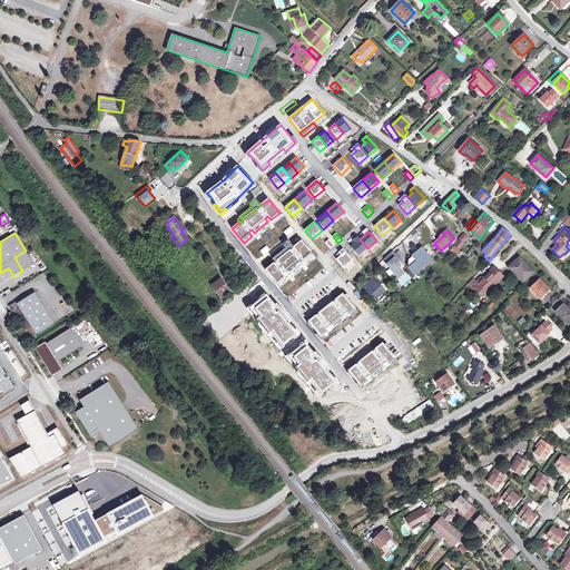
[(465,255),(461,251),(460,253),(458,251),(463,244),(462,243),(467,238),(463,235),(459,238),(460,241),(450,251),(461,261),(465,255)]
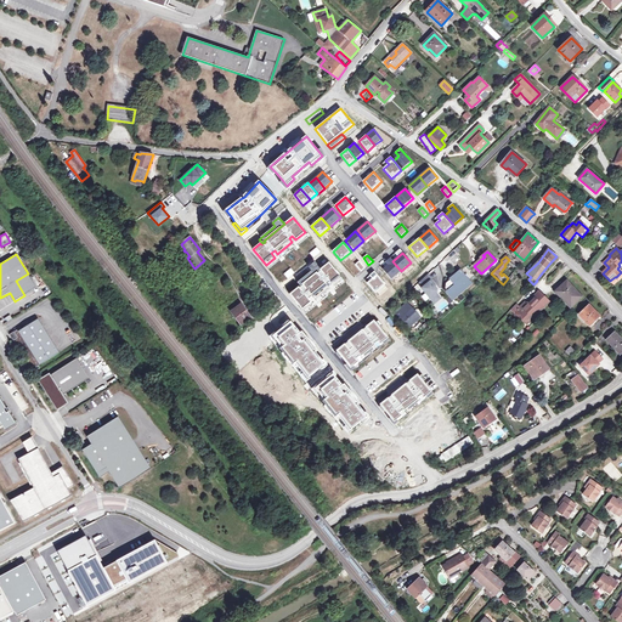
[(388,265),(383,270),(391,280),(401,271),(390,258),(385,263),(388,265)]
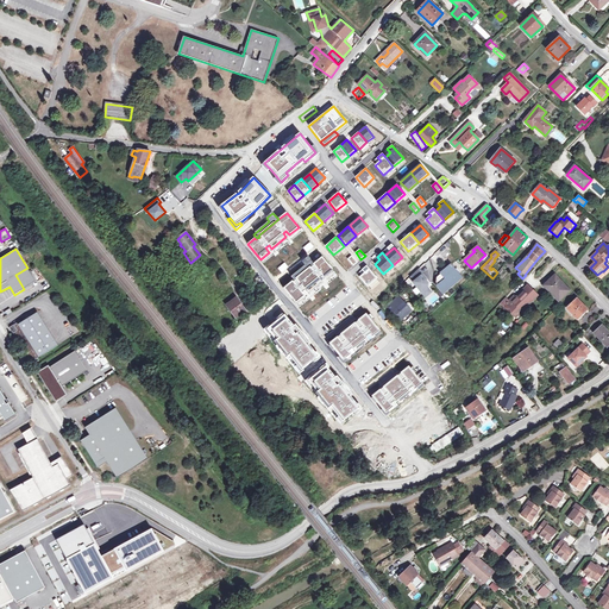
[(352,256),(347,259),(353,265),(357,263),(352,256)]
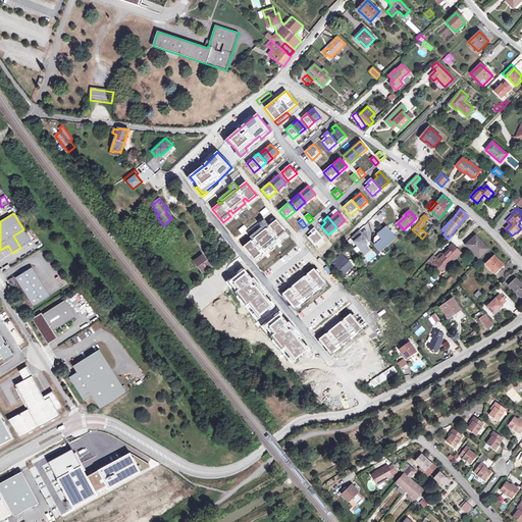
[(250,243),(244,247),(254,260),(261,254),(258,250),(261,248),(263,251),(275,241),(273,238),(275,236),(279,239),(286,232),(276,220),(269,226),(252,241),(253,242),(251,243),(250,243)]
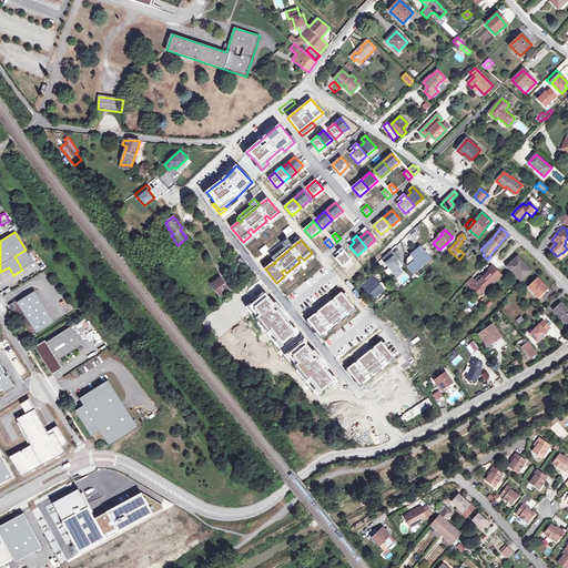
[(274,262),(293,246),(287,240),(282,244),(284,247),(270,260),(273,264),(275,263),(274,262)]
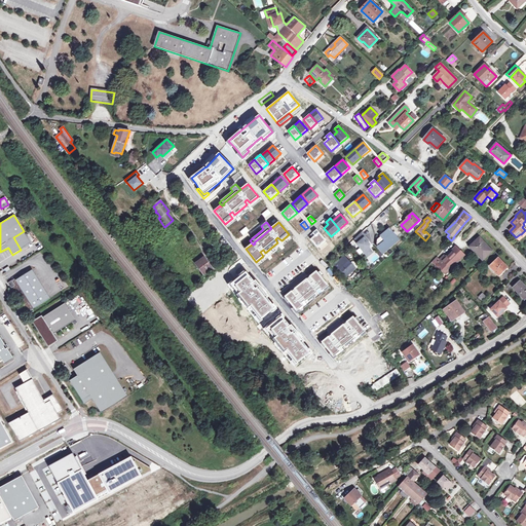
[(389,229),(392,233),(395,232),(397,234),(400,231),(393,225),(389,229)]
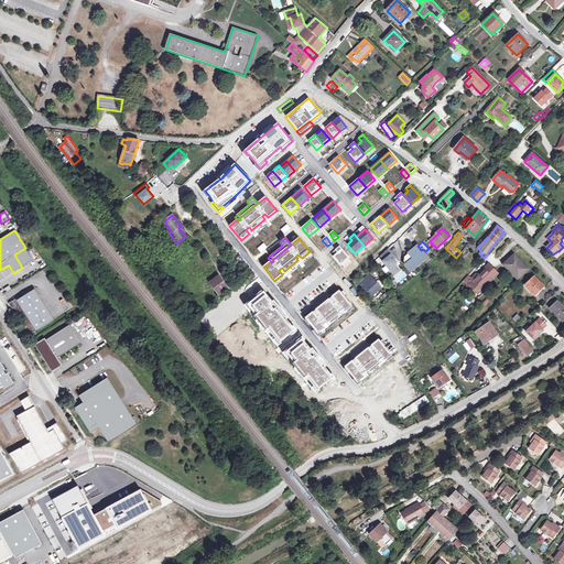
[(338,252),(333,257),(342,266),(349,258),(339,246),(336,250),(338,252)]
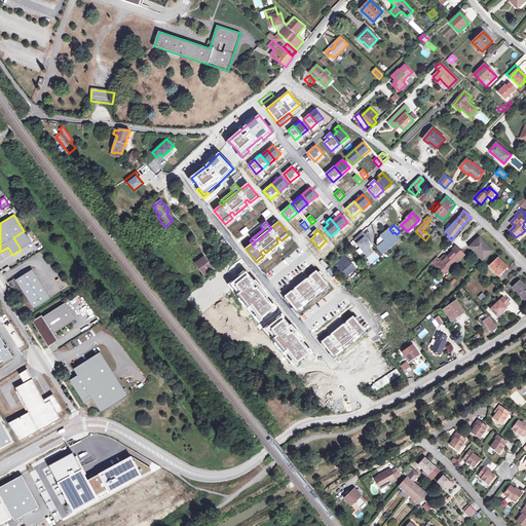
[(385,232),(381,236),(377,240),(377,246),(383,253),(399,239),(392,233),(389,229),(385,232)]
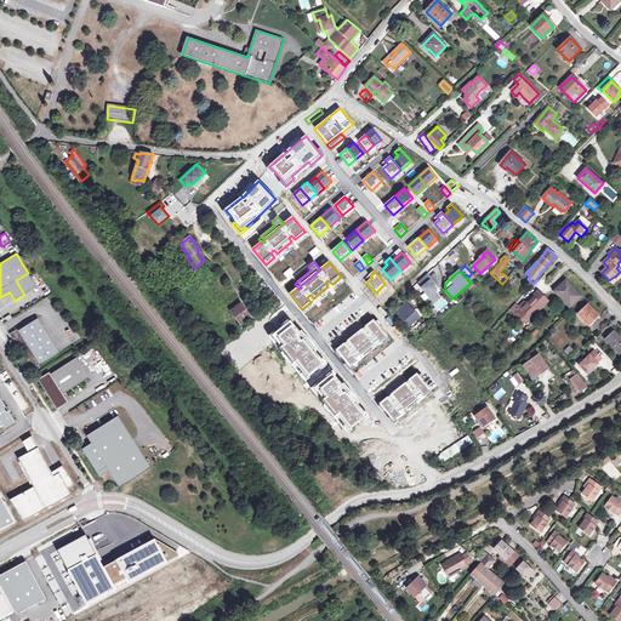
[(28,273),(16,280),(24,295),(36,286),(28,273)]
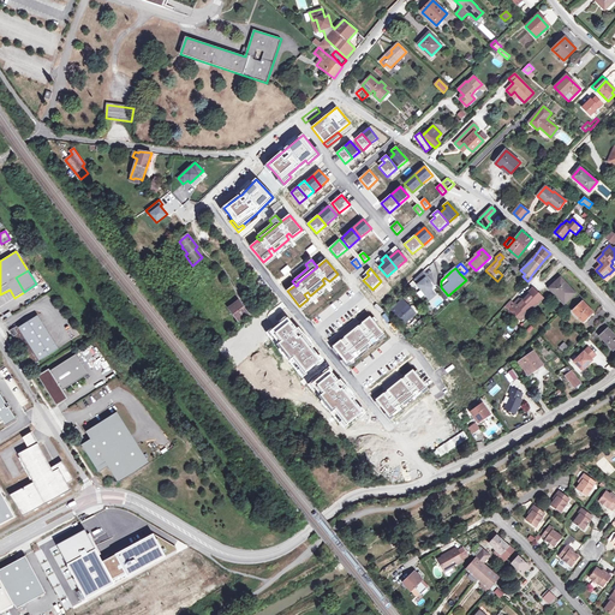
[(428,278),(423,272),(415,280),(418,284),(417,286),(427,297),(433,292),(430,290),(431,290),(431,286),(429,284),(425,279),(428,278)]
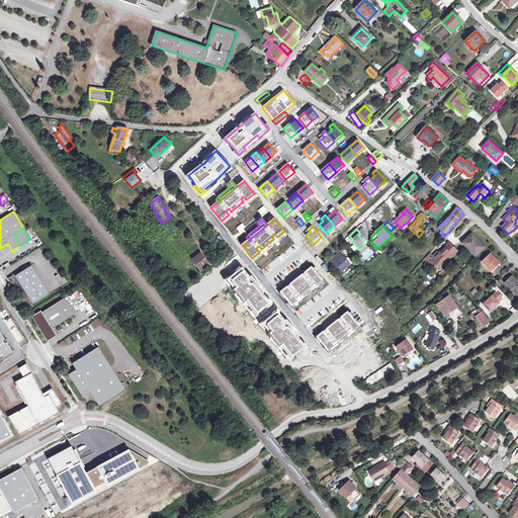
[(479,243),(480,242),(471,235),(462,243),(475,256),(483,248),(479,243)]
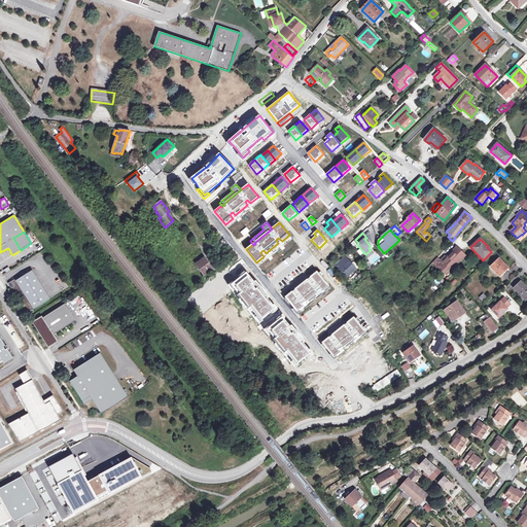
[(443,260),(442,258),(440,260),(437,257),(432,262),(434,265),(434,266),(436,266),(437,271),(442,270),(443,273),(445,272),(447,271),(448,270),(450,269),(452,270),(465,256),(456,247),(446,257),(443,260)]
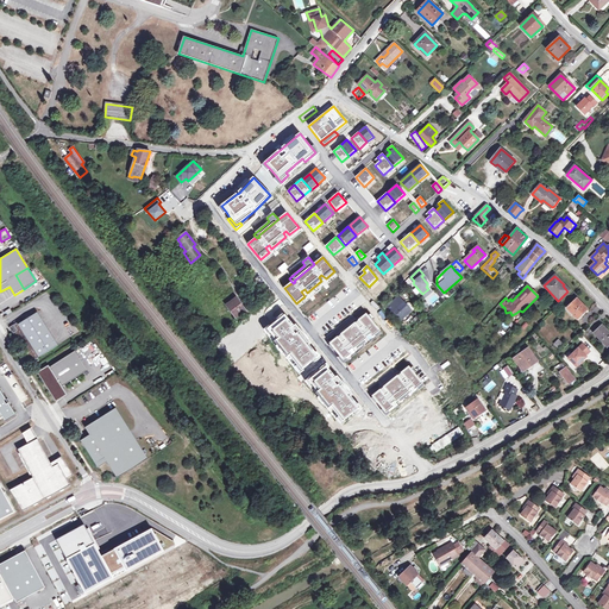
[(405,307),(406,305),(397,297),(388,306),(401,320),(409,312),(405,307)]
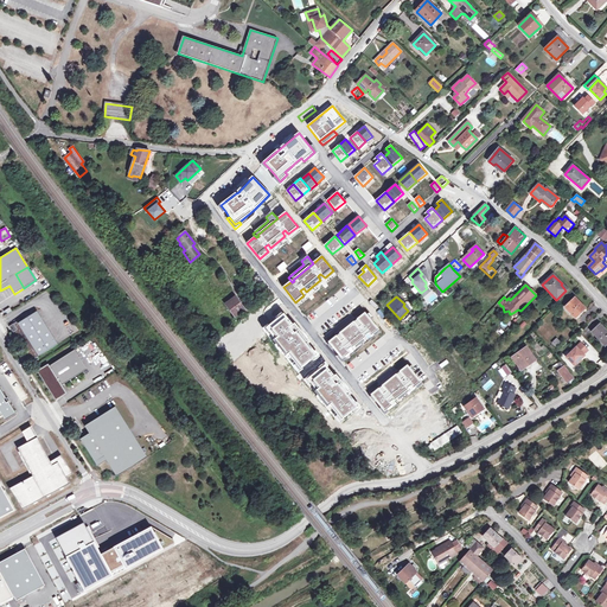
[(564,307),(576,319),(582,313),(581,312),(585,308),(575,298),(564,307)]
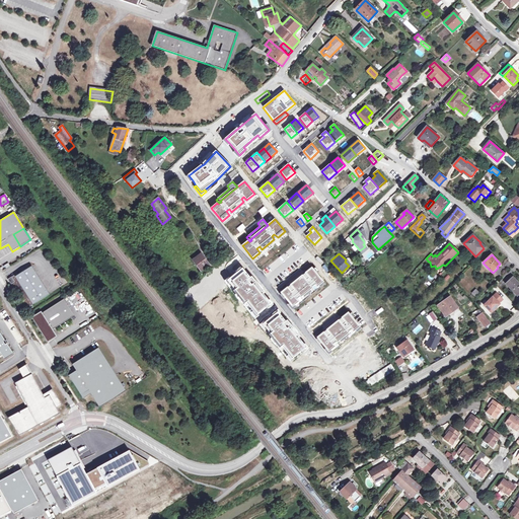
[(201,270),(208,265),(202,255),(195,261),(201,270)]
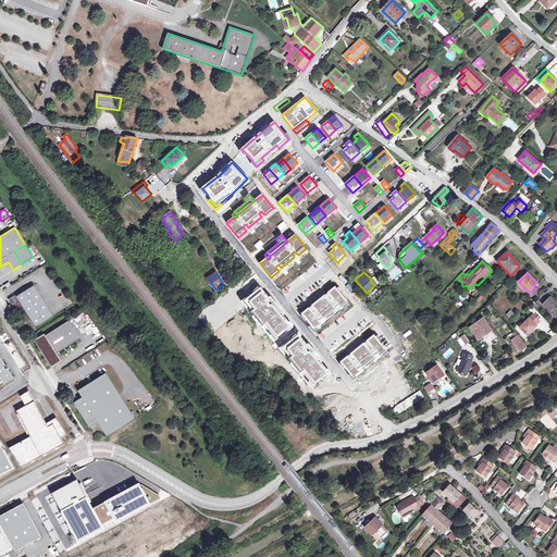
[(53,316),(34,286),(16,297),(15,296),(12,298),(15,302),(11,305),(28,332),(53,316)]
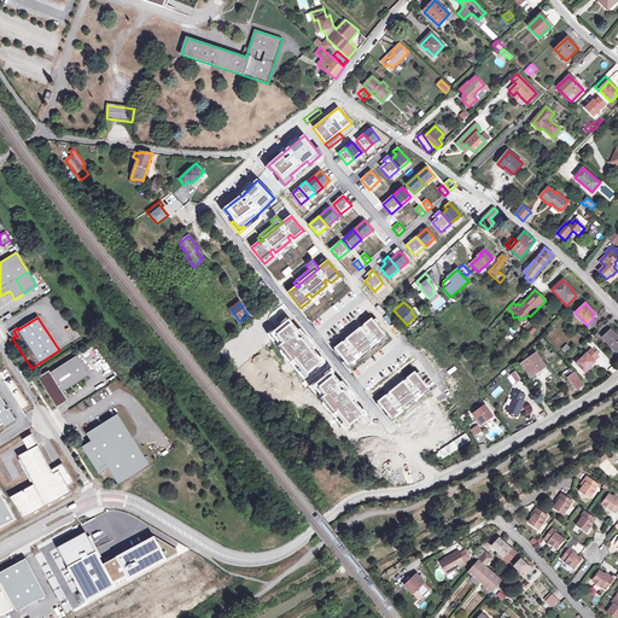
[(372,318),(334,348),(348,363),(384,332),(372,318)]
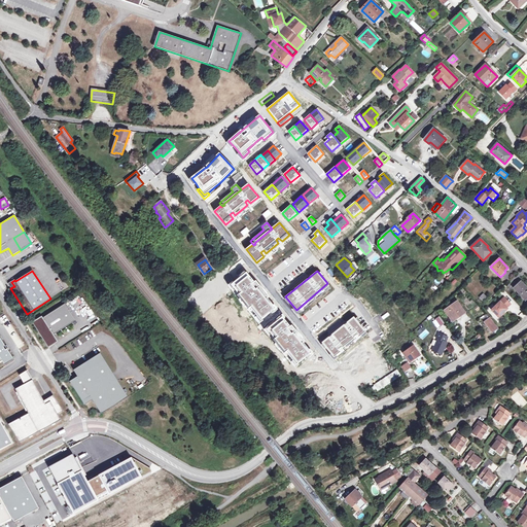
[(258,321),(275,309),(247,273),(231,286),(238,295),(237,296),(248,310),(249,309),(258,321)]
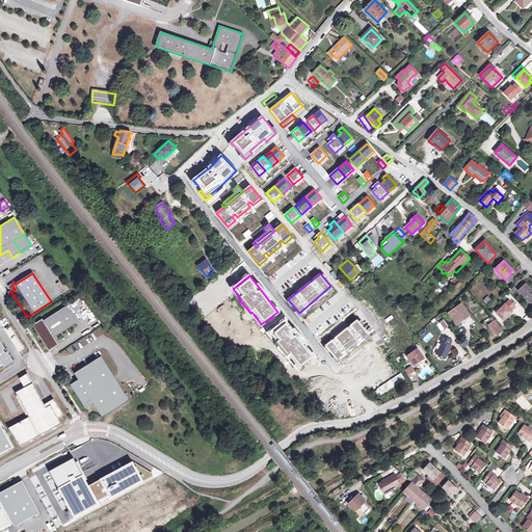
[(519,291),(530,303),(531,301),(531,291),(526,284),(519,291)]
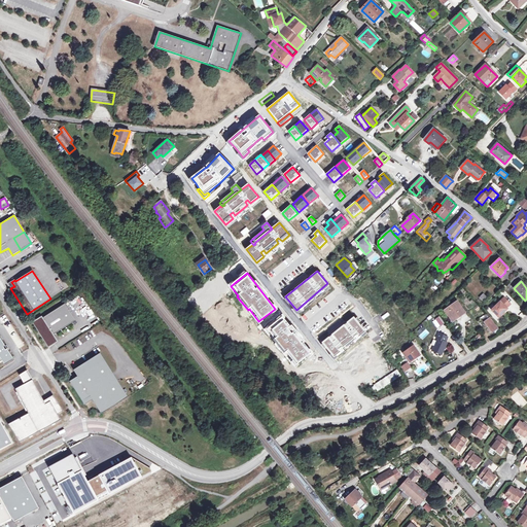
[(504,299),(491,310),(498,318),(507,309),(506,308),(508,307),(511,305),(504,299)]
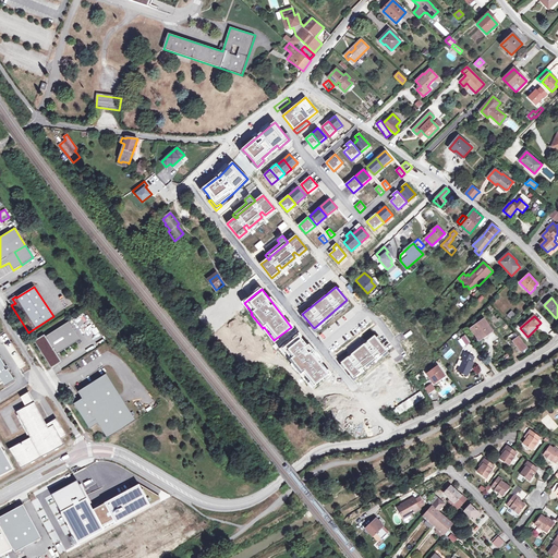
[(471,328),(478,340),(485,336),(492,331),(484,319),(471,328)]
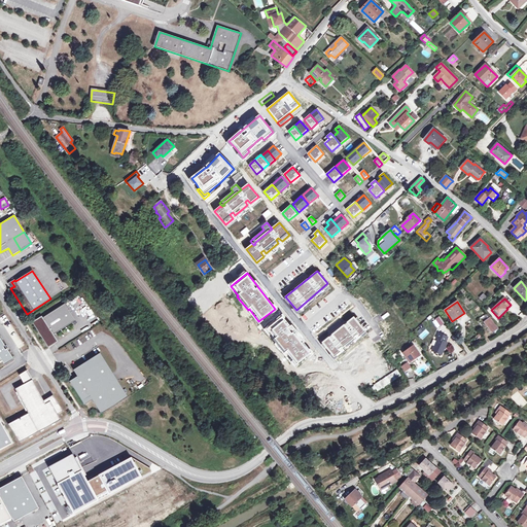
[(61,307),(72,323),(75,321),(65,304),(61,307)]
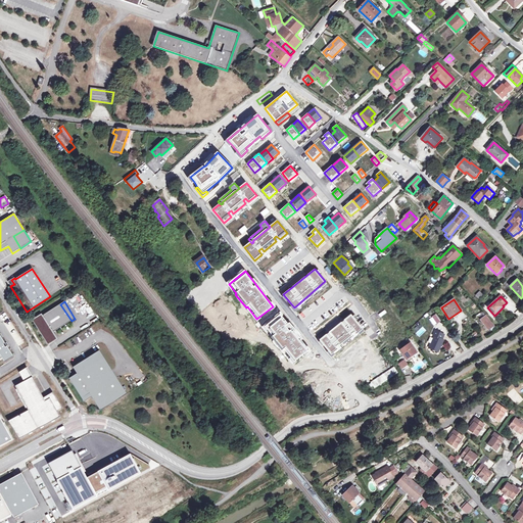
[(72,321),(60,304),(43,316),(42,314),(33,320),(48,345),(57,339),(53,332),(72,321)]
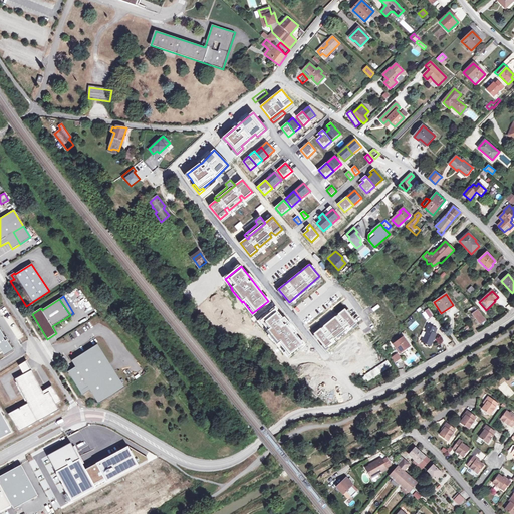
[(303,344),(275,309),(259,322),(267,331),(266,332),(276,345),(277,344),(287,357),(303,344)]
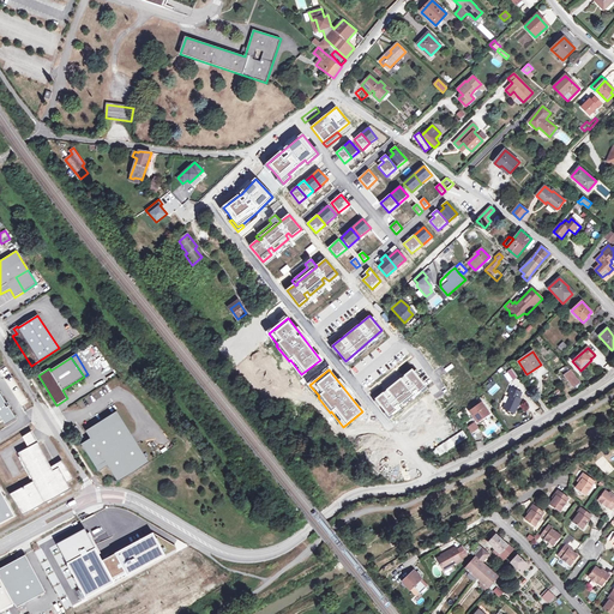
[(410,369),(372,397),(386,416),(423,387),(410,369)]
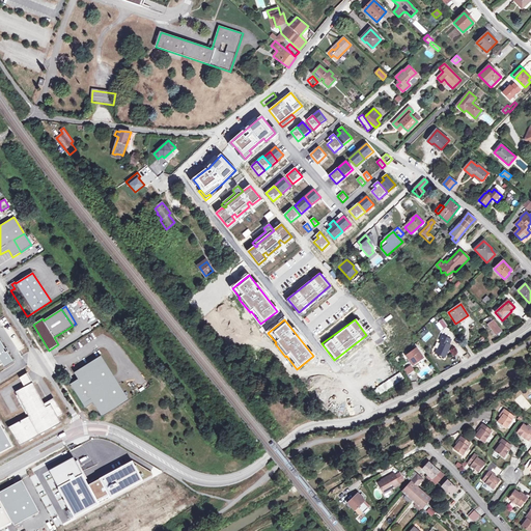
[(501,331),(494,320),(487,325),(494,333),(496,335),(501,331)]
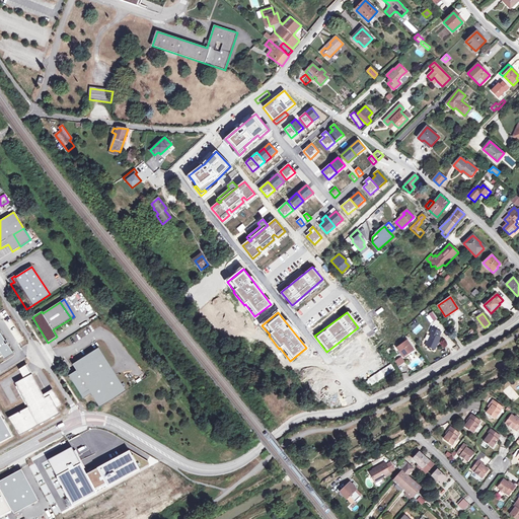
[(431,334),(432,334),(427,346),(435,350),(439,341),(441,338),(439,337),(441,332),(433,328),(431,334)]
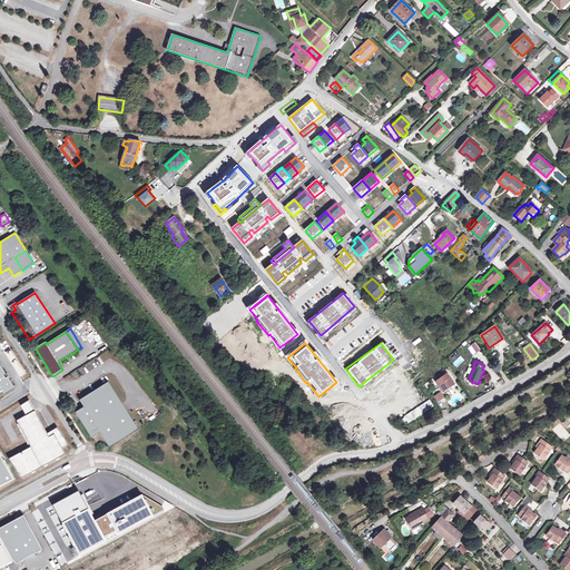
[(0,390),(1,390),(3,395),(15,387),(0,364),(0,390)]
